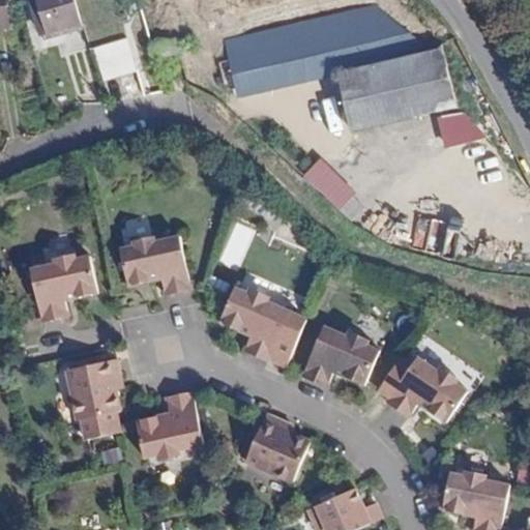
[(82,23),(75,0),(37,0),(48,33),(82,23)]
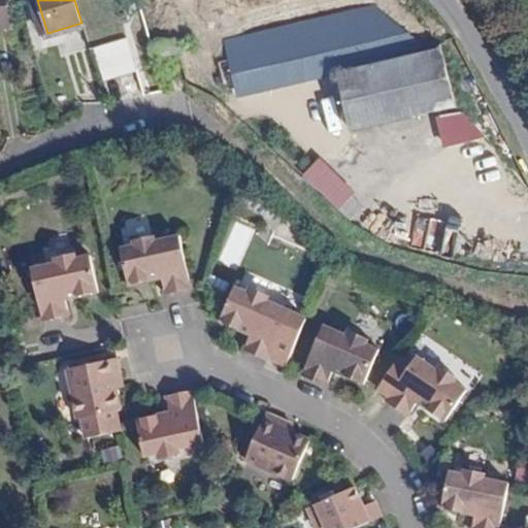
[(86,24),(94,22),(91,12),(83,14),(86,24)]
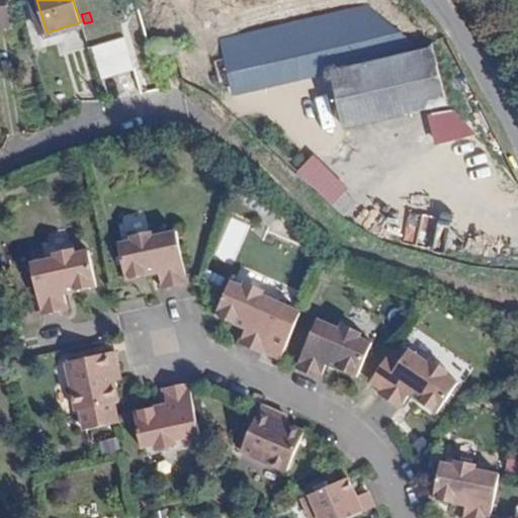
[(365,12),(218,47),(222,64),(210,66),(218,95),(229,92),(231,99),(328,77),(342,137),(444,112),(429,51),(414,54),(365,12)]
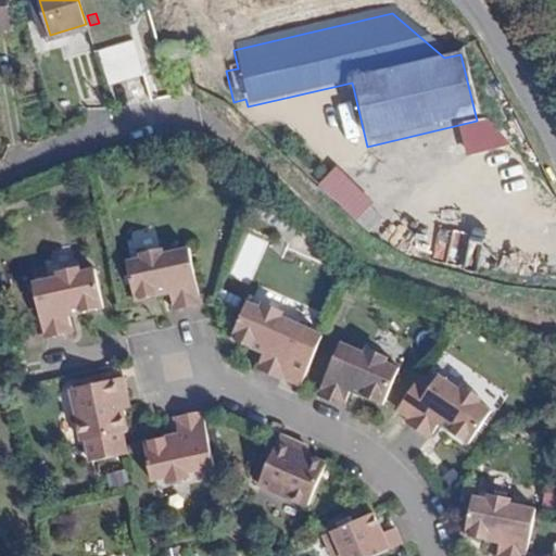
[(133,40),(99,50),(110,84),(142,74),(133,40)]
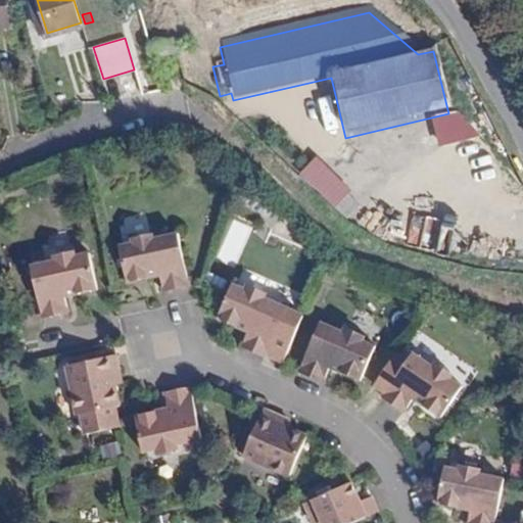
[(384,240),(410,239),(409,209),(382,210),(384,240)]
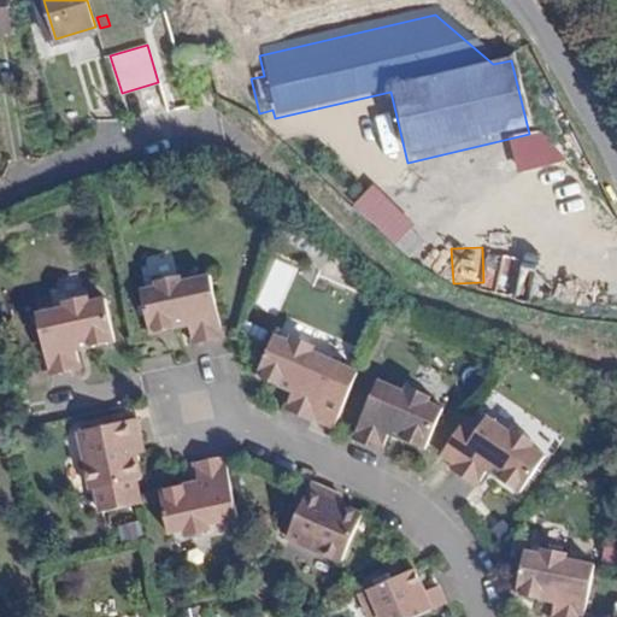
[(22,253),(0,257),(0,278),(11,324),(4,325),(10,348),(51,338),(46,316),(37,318),(22,253)]
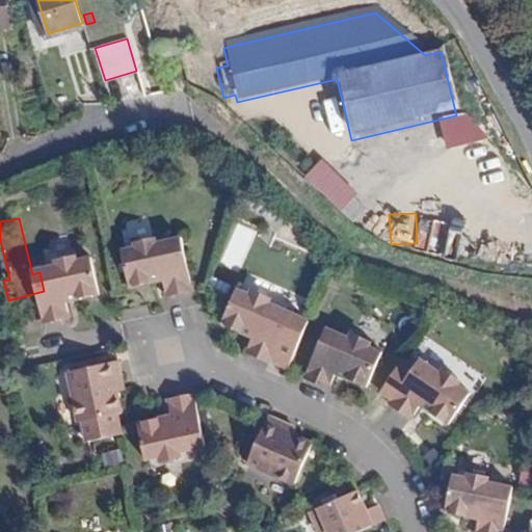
[(161,261),(162,267),(165,282),(191,277),(180,224),(157,230),(149,224),(137,227),(132,236),(120,238),(127,275),(152,269),(150,263),(161,261)]
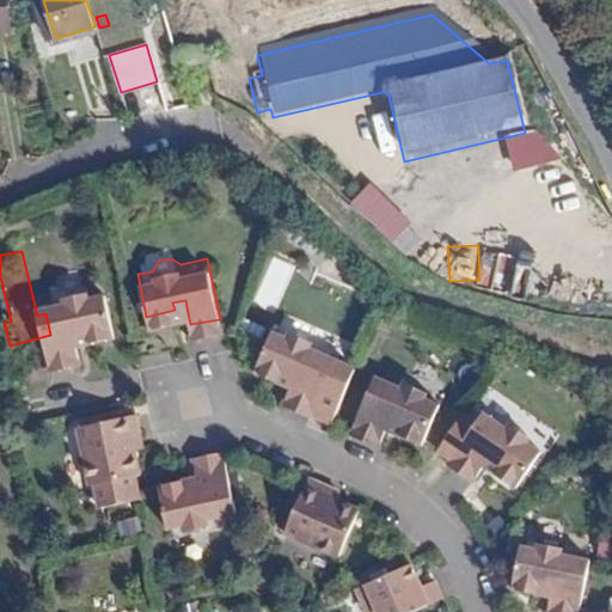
[(175,310),(187,307),(185,300),(172,303),(175,310)]
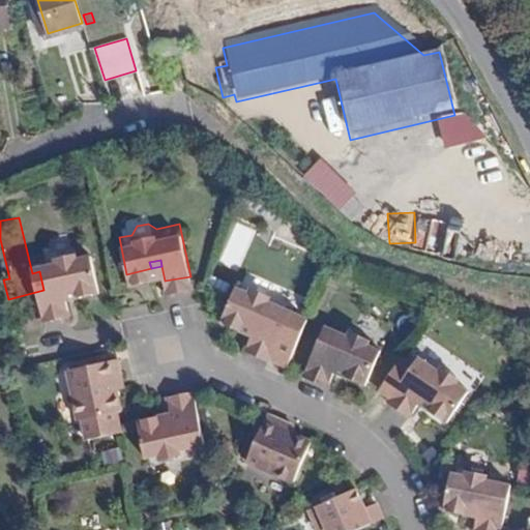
[(232,291),(216,324),(240,333),(242,329),(252,332),(249,339),(244,349),(244,352),(268,363),(269,360),(285,367),(304,323),(289,316),(289,315),(266,305),(263,298),(257,296),(252,293),(247,294),(244,296),(240,295),(232,291)]
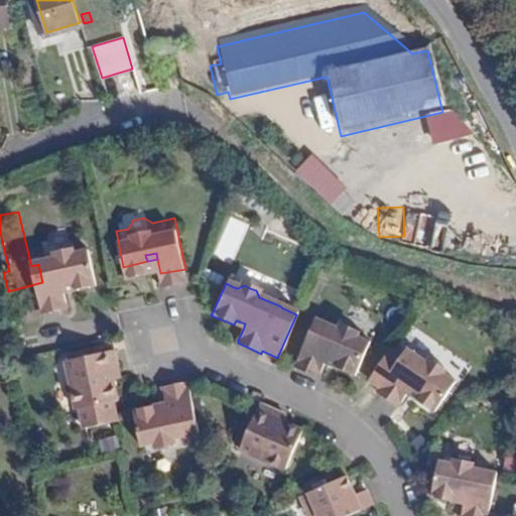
[(236,320),(234,325),(243,330),(245,324),(236,320)]
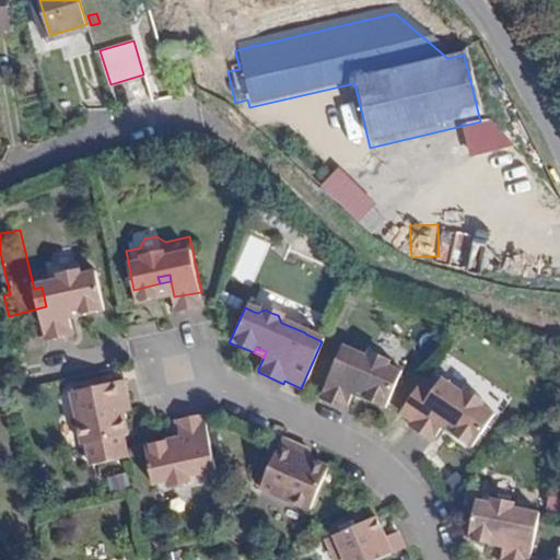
[(340,348),(318,399),(343,410),(350,395),(353,387),(363,391),(360,398),(386,409),(401,372),(385,365),(387,361),(372,354),(370,360),(340,348)]
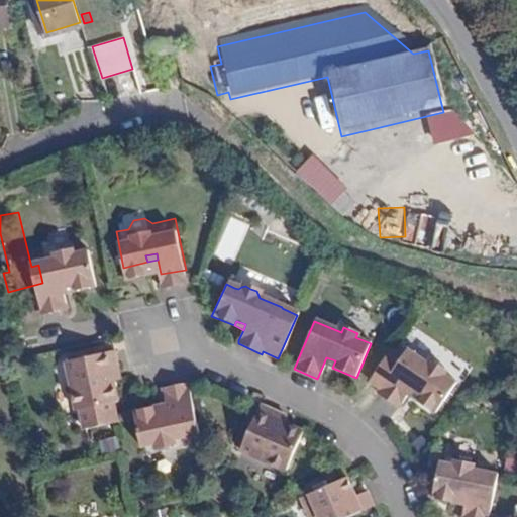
[(371,379),(381,386),(378,389),(396,402),(400,404),(401,402),(409,392),(413,386),(422,392),(418,398),(436,411),(457,381),(447,374),(450,370),(431,356),(428,360),(407,346),(402,353),(393,346),(371,379)]
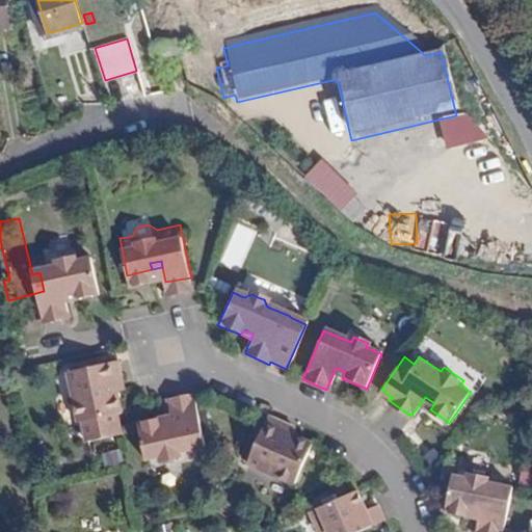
[(116,376),(121,376),(117,360),(63,371),(81,444),(106,439),(102,418),(121,414),(115,388),(118,387),(116,376)]
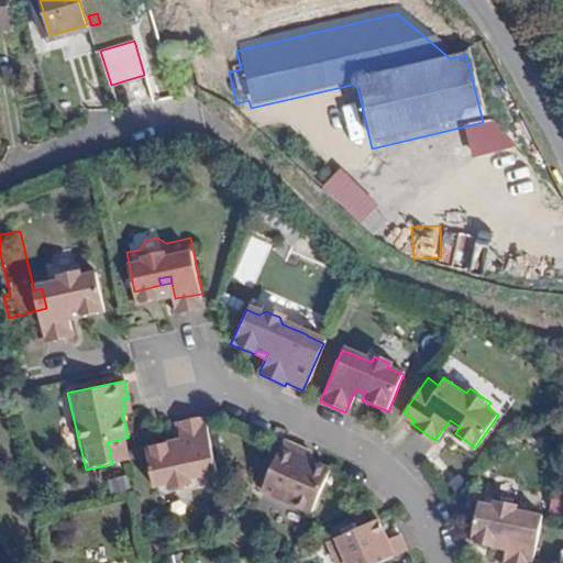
[(352,397),(362,400),(365,393),(355,389),(352,397)]
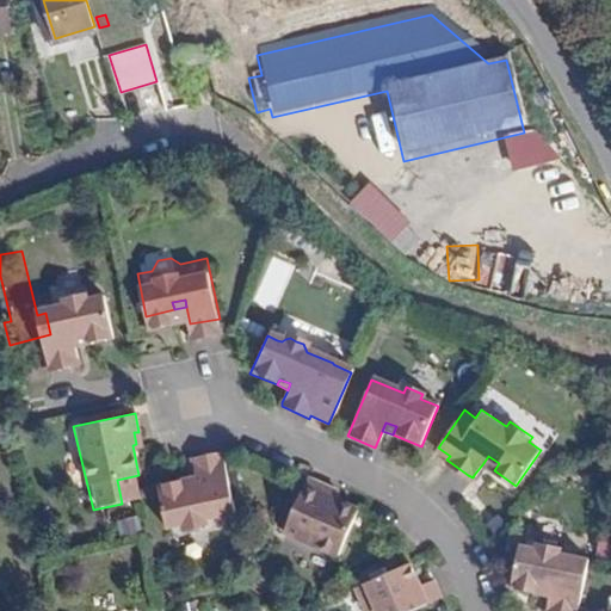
[(184,485),(183,477),(152,483),(161,525),(179,523),(185,526),(198,523),(202,517),(230,511),(218,450),(189,456),(192,476),(193,482),(184,485)]
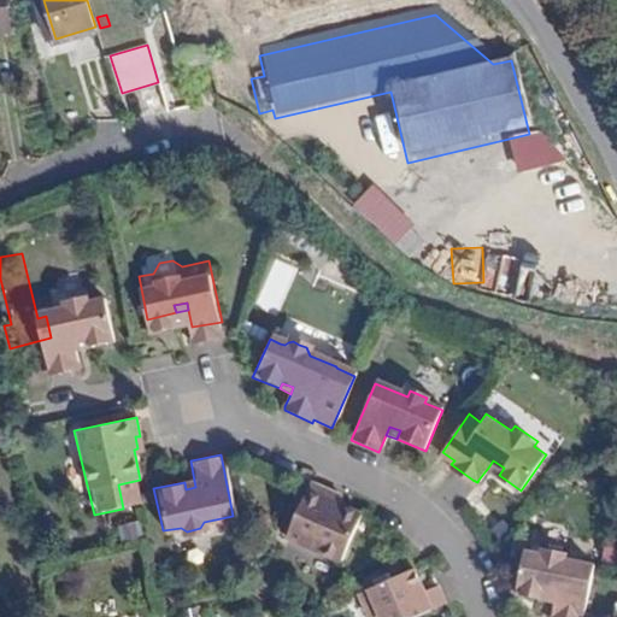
[(488,468),(499,475),(504,468),(493,460),(488,468)]
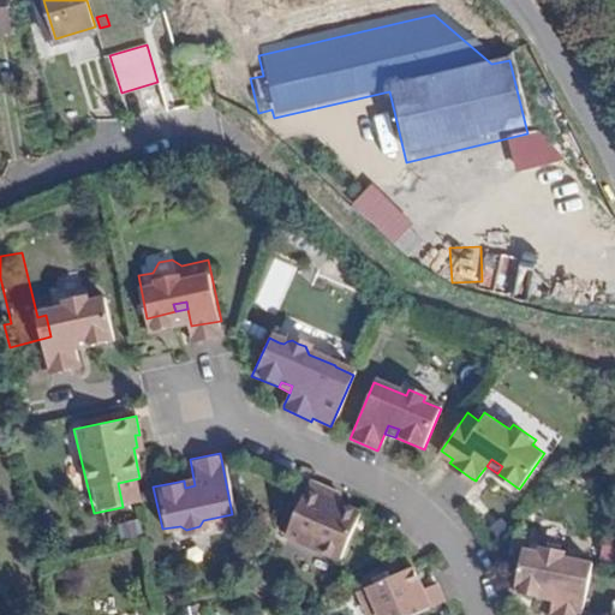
[(333,502),(334,499),(323,494),(326,488),(310,481),(286,537),(341,562),(360,515),(333,502)]
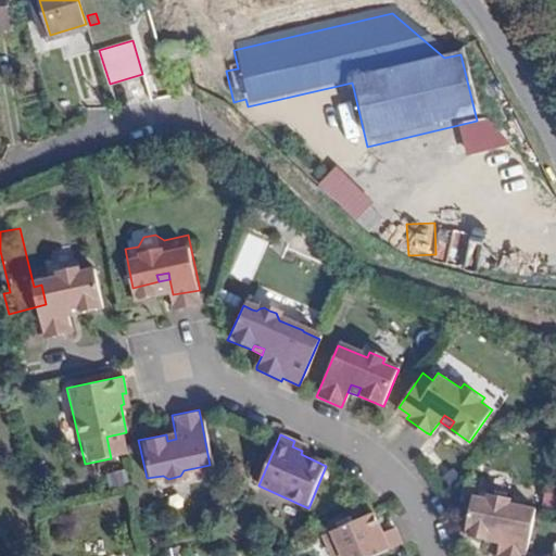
[(292,446),(302,451),(304,445),(294,441),(292,446)]
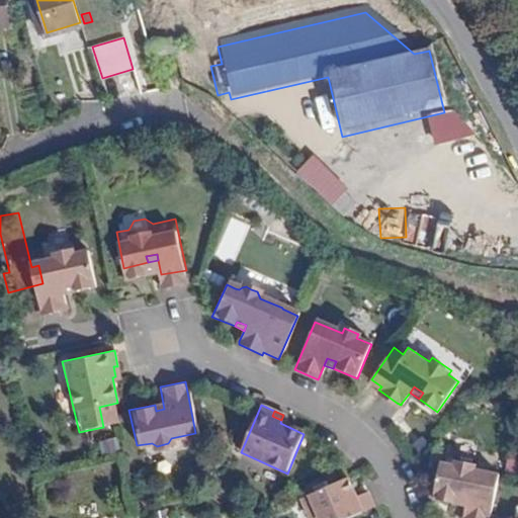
[(117,438),(100,442),(103,457),(120,453),(117,438)]
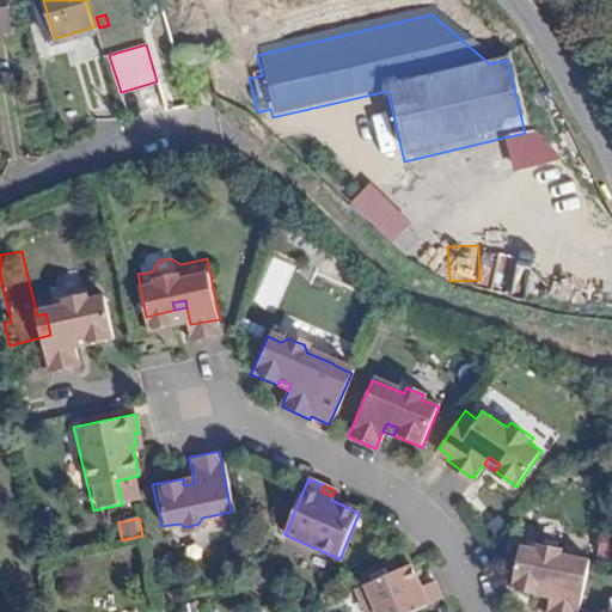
[(579,611),(580,611),(591,558),(563,554),(558,545),(542,540),(530,548),(519,545),(510,586),(539,593),(539,586),(551,587),(550,594),(546,611),(579,611)]
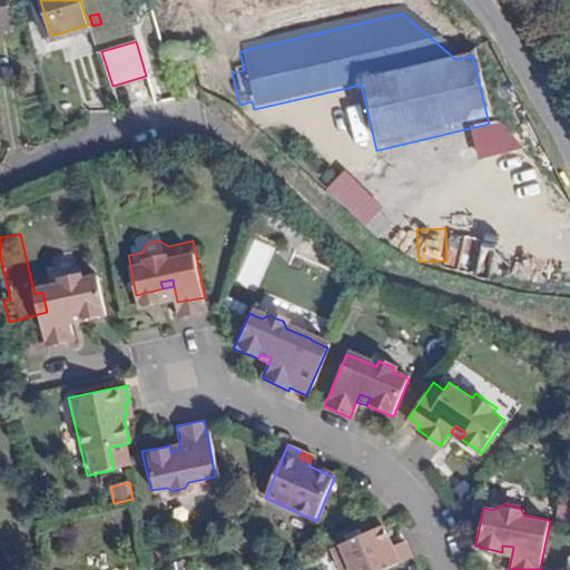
[(395,550),(390,538),(384,527),(325,552),(333,569),(390,569),(414,560),(409,544),(395,550)]
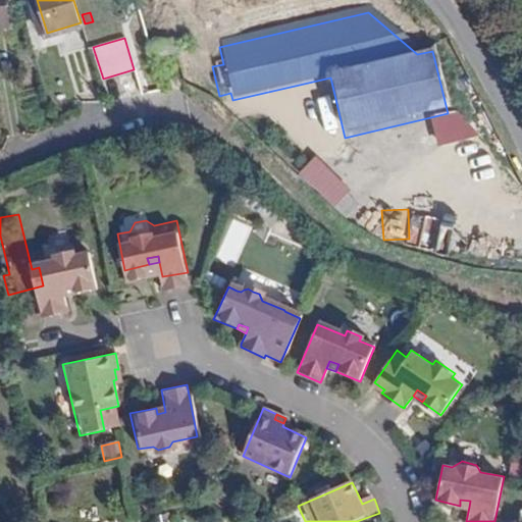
[(369,487),(357,492),(362,504),(374,499),(369,487)]
